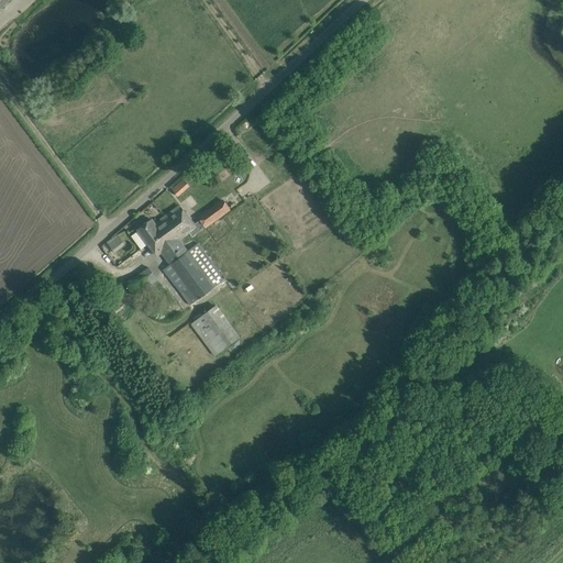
[(170,188),(178,196),(190,185),(183,177),(170,188)]
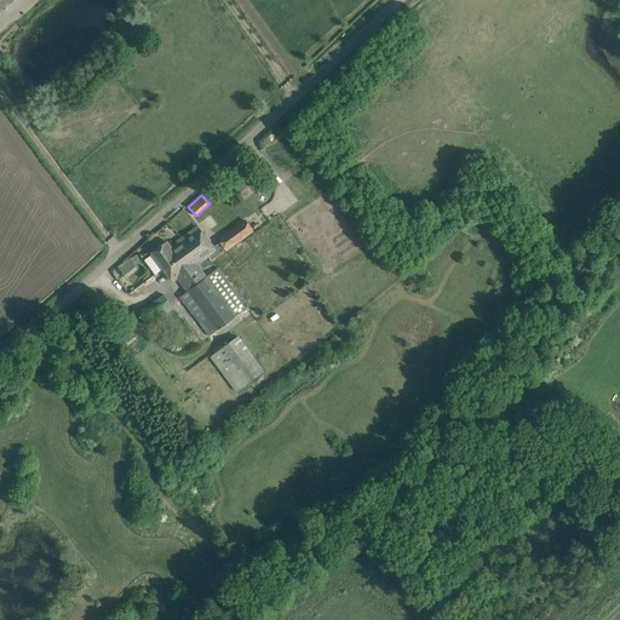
[(348,222),(355,234),(362,229),(354,217),(348,222)]
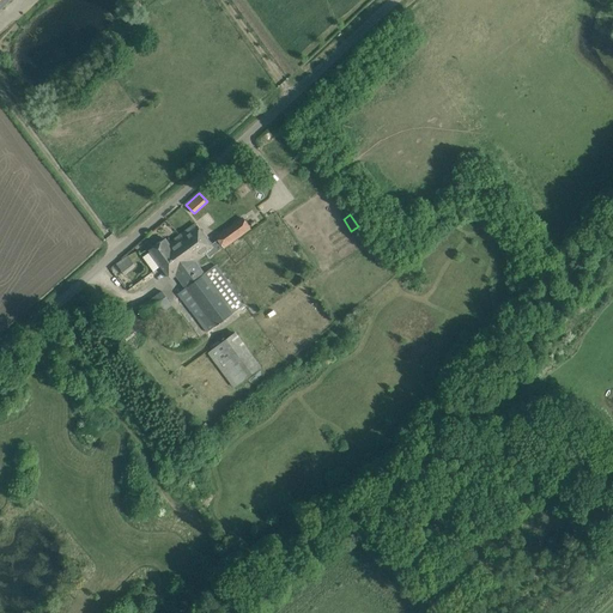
[(224,248),(250,229),(241,218),(216,237),(218,240),(224,248)]
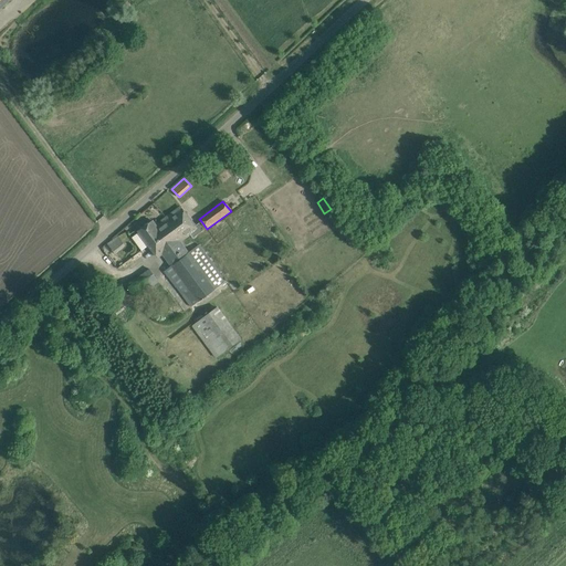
[(180,207),(166,218),(182,239),(190,233),(194,239),(207,229),(201,221),(195,226),(180,207)]
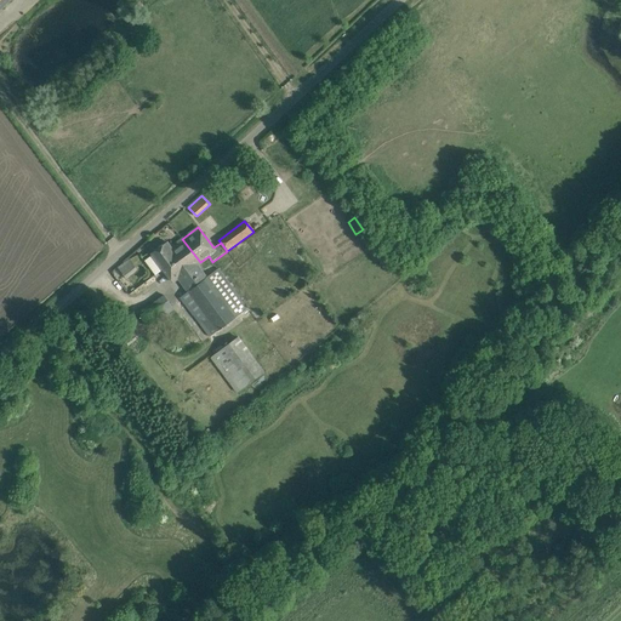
[(364,228),(363,229),(355,234),(364,248),(372,241),(364,228)]
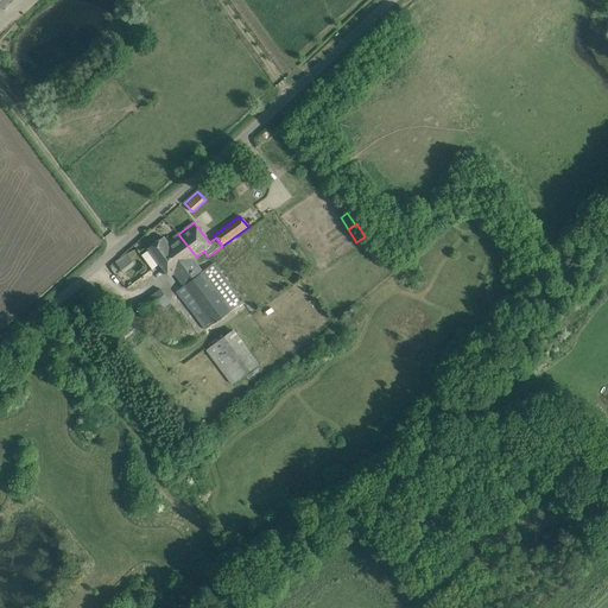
[(196,257),(178,234),(168,242),(164,236),(149,247),(150,248),(141,254),(152,268),(160,263),(170,276),(175,272),(184,284),(177,290),(206,329),(244,302),(214,263),(202,272),(192,259),(196,257)]
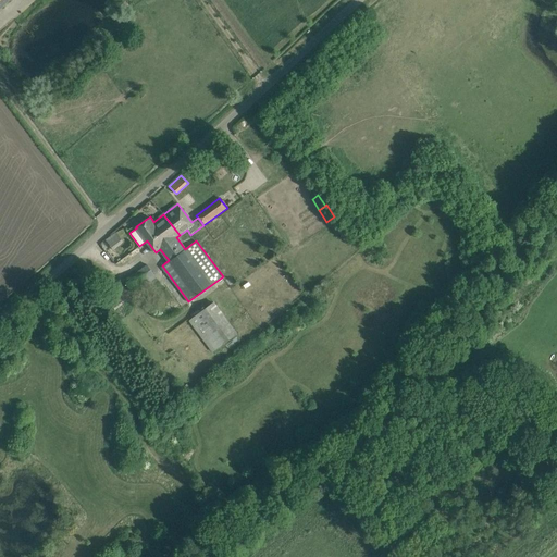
[(116,232),(102,240),(108,250),(122,242),(116,232)]
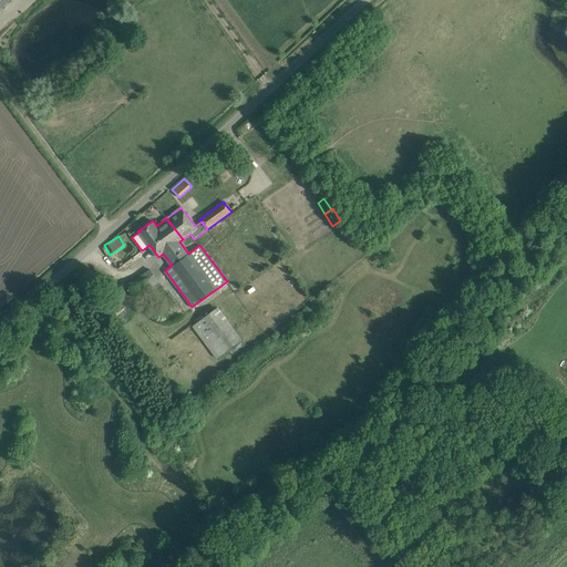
[(164,275),(156,265),(127,285),(136,296),(164,275)]
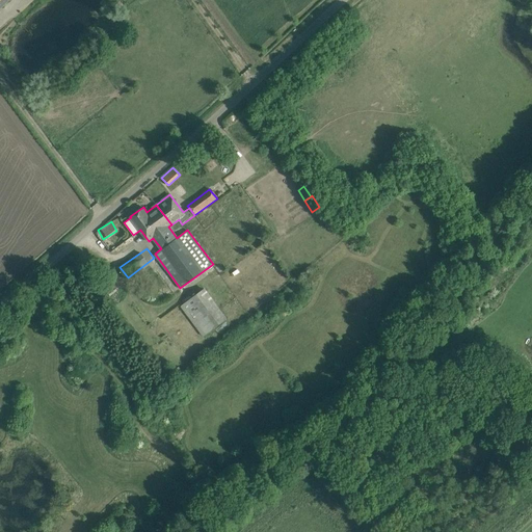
[(224,318),(205,289),(182,307),(203,335),(224,318)]
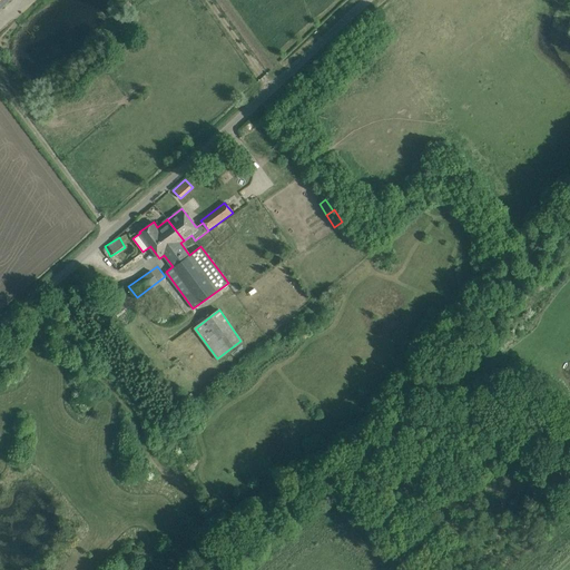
All buildings are outlined.
